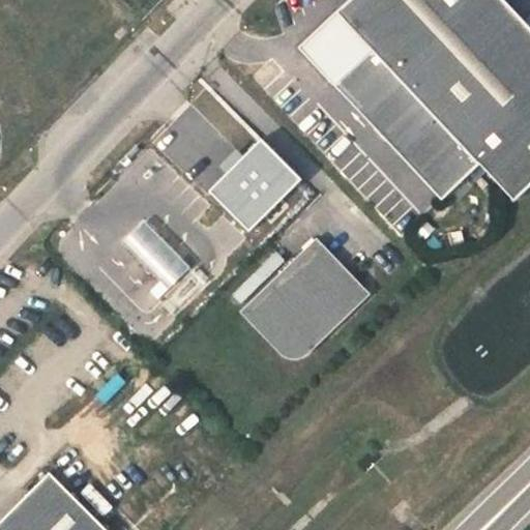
[(516,202),(529,187),(529,28),(503,0),(352,0),(339,12),(374,50),(336,86),(442,199),(480,165),(516,202)]
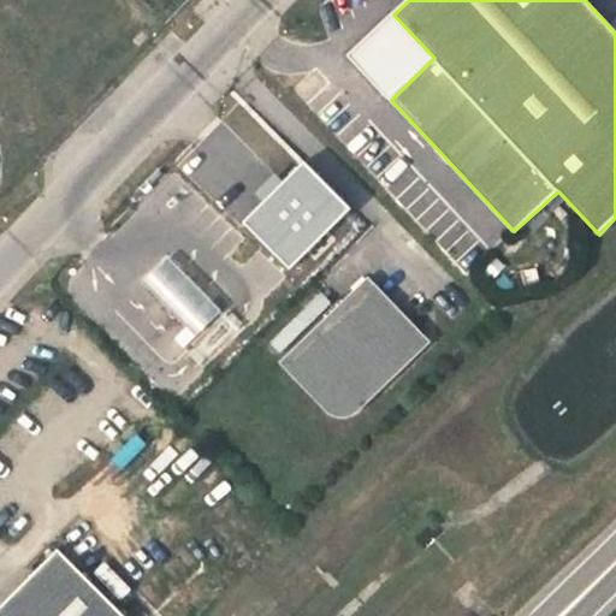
[(353,209),(306,163),(244,223),(291,271),(353,209)]
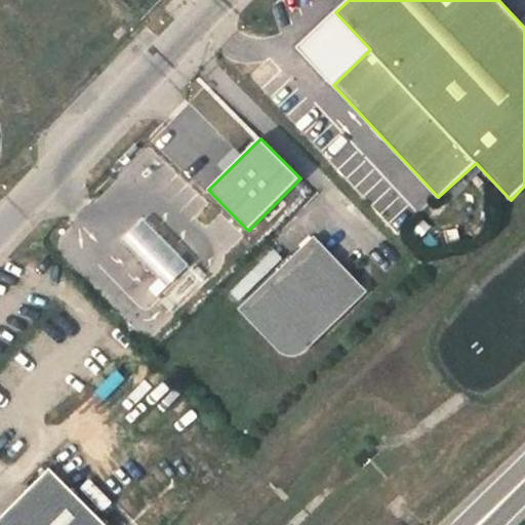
[(145,219),(122,241),(167,286),(189,265),(145,219)]
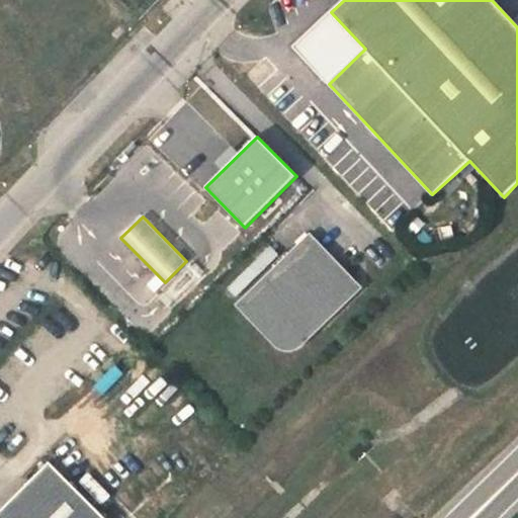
[(311,239),(242,304),(272,336),(273,338),(275,341),(278,344),(281,346),(284,347),(288,348),(291,347),(296,346),(298,344),(301,341),(304,338),(304,337),(305,334),(305,330),(305,328),(304,325),(303,322),(301,321),(323,300),(333,311),(357,288),(311,239)]
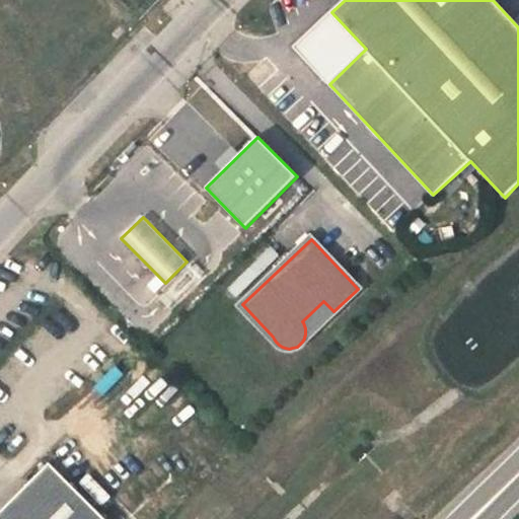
[(304,339),(302,342),(334,311),(323,301),(302,321),(303,322),(304,325),(305,328),(305,330),(305,335),(304,338),(304,339)]
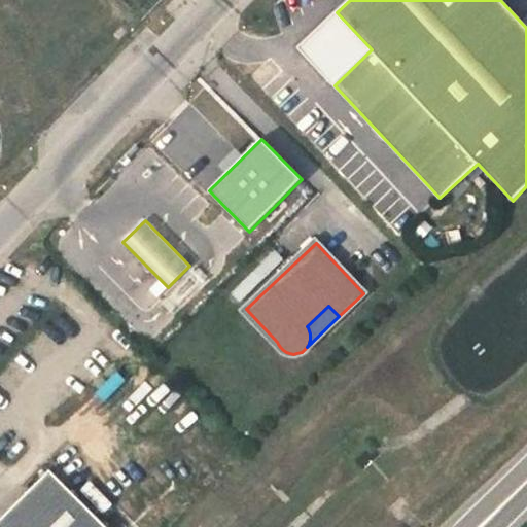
[(18,499),(0,517),(0,526),(108,526),(48,468),(18,499)]
